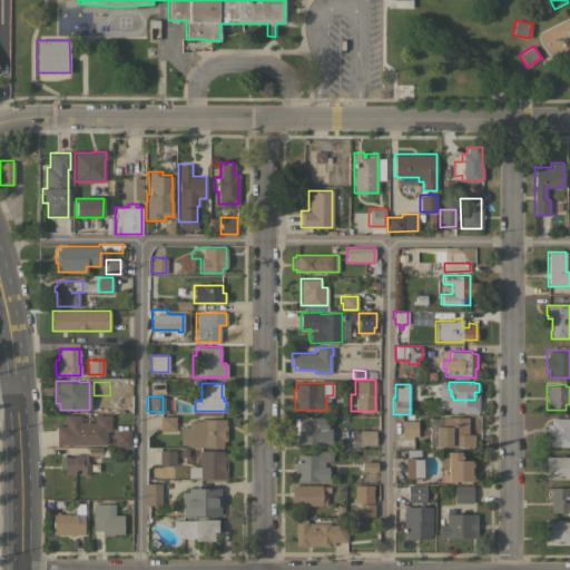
[(56,444),(56,425),(65,425),(65,414),(80,414),(80,422),(96,422),(96,415),(110,415),(110,431),(106,431),(106,444),(56,444)]
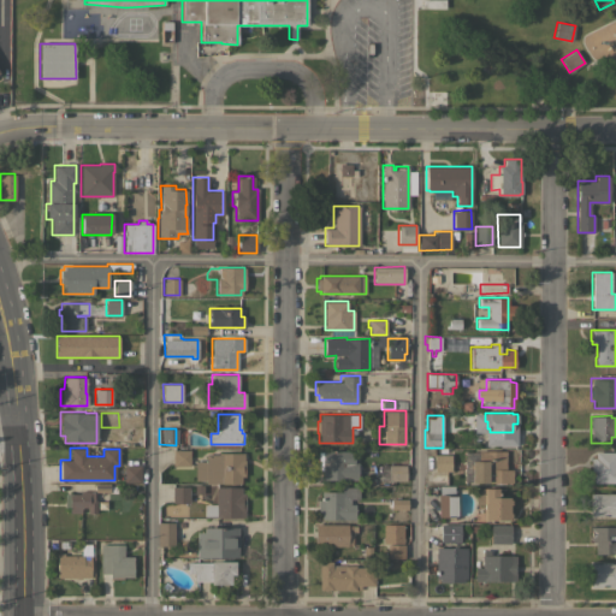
[(189,450),(189,466),(172,466),(172,450),(189,450)]
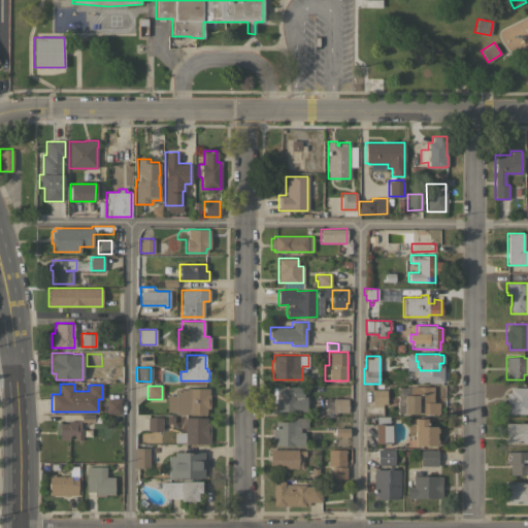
[(302,386),(302,396),(306,396),(306,411),(275,411),(275,403),(272,403),(272,387),(276,387),(276,386),(302,386)]
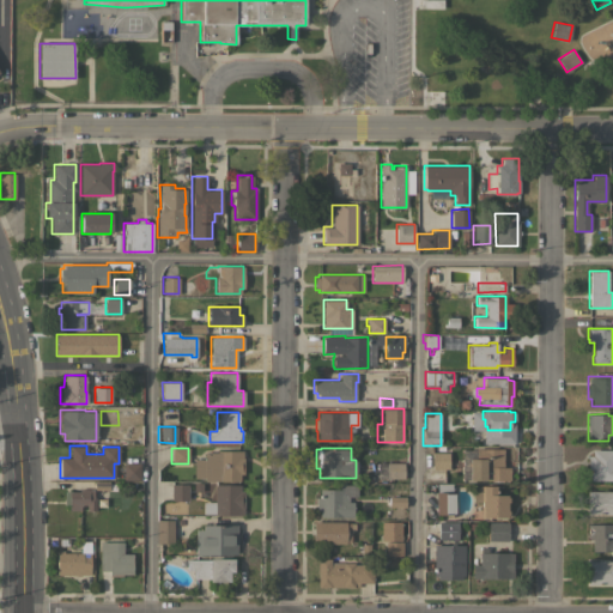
[(503,449),(503,467),(509,467),(509,480),(469,480),(469,459),(475,459),(475,448),(503,449)]
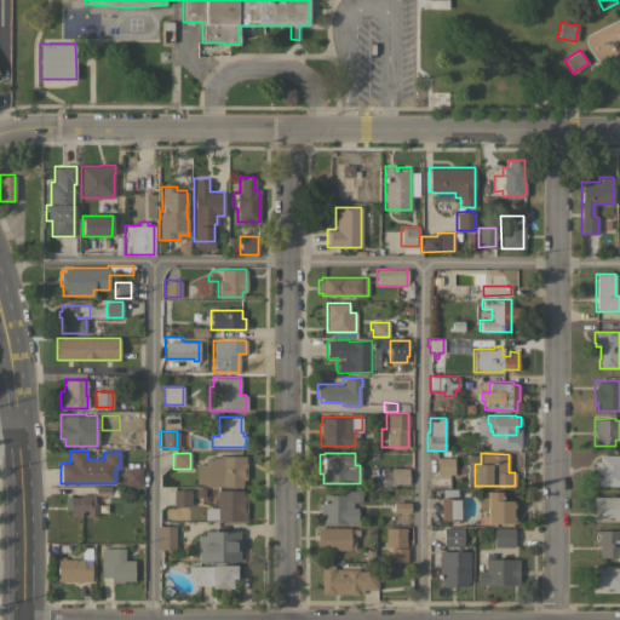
[(597,474),(595,474),(595,460),(598,460),(598,454),(619,454),(619,486),(597,486),(597,474)]
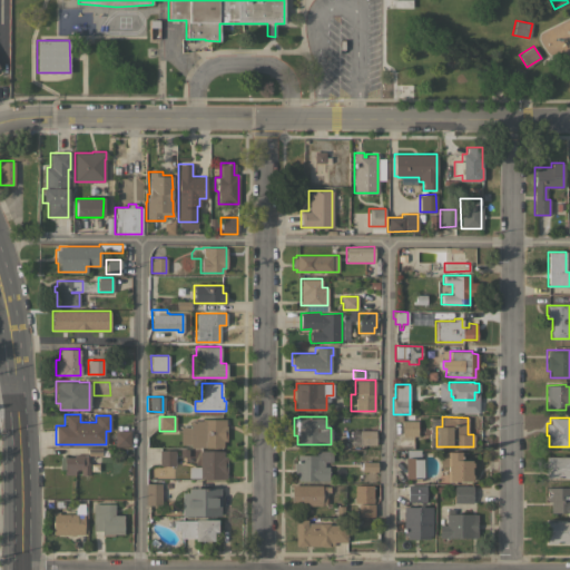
[(190,444),(180,444),(180,426),(189,426),(189,420),(202,421),(202,419),(226,419),(226,441),(223,441),(223,446),(190,446),(190,444)]
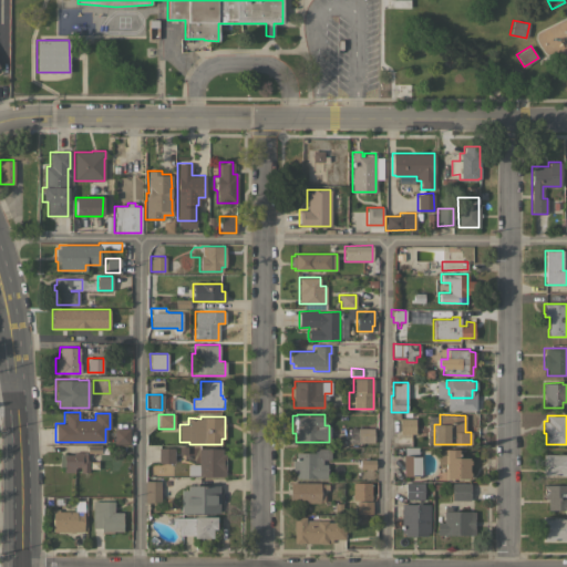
[(414,418),(414,433),(400,434),(400,418),(414,418)]
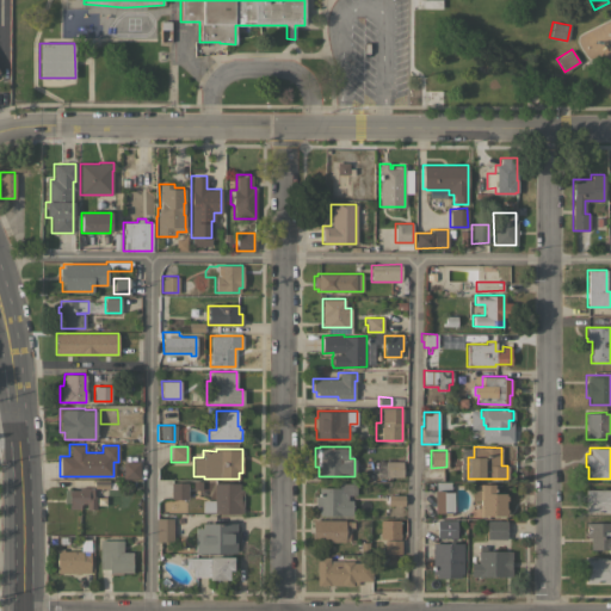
[(386,477),(386,461),(402,461),(402,476),(386,477)]
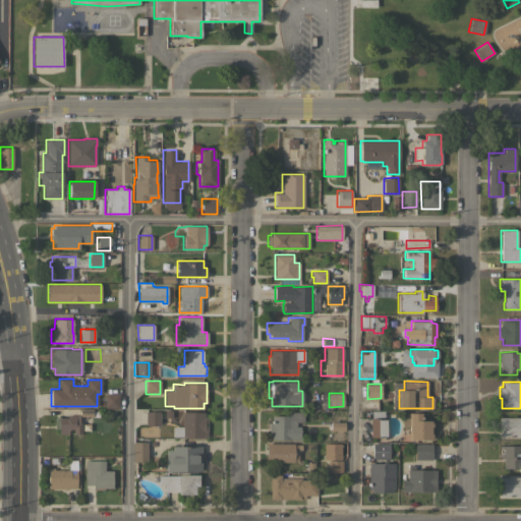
[(119,394),(119,408),(105,408),(105,394),(119,394)]
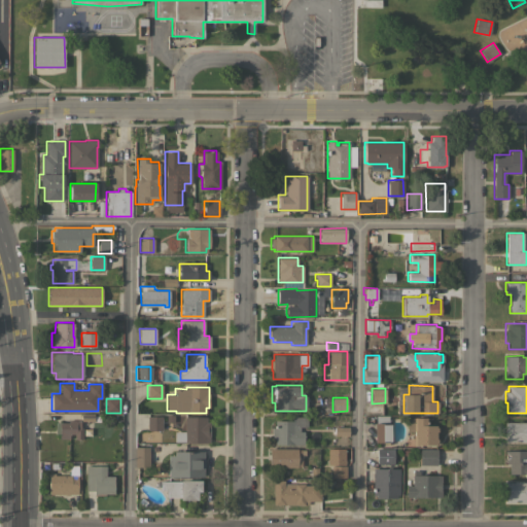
[(375,423),(376,423),(376,416),(388,415),(388,424),(390,424),(390,441),(389,441),(389,442),(375,442),(375,423)]
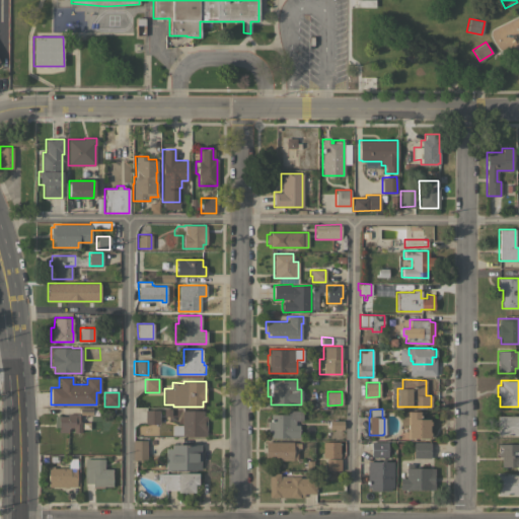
[(159,424),(145,424),(145,410),(159,410),(159,424)]
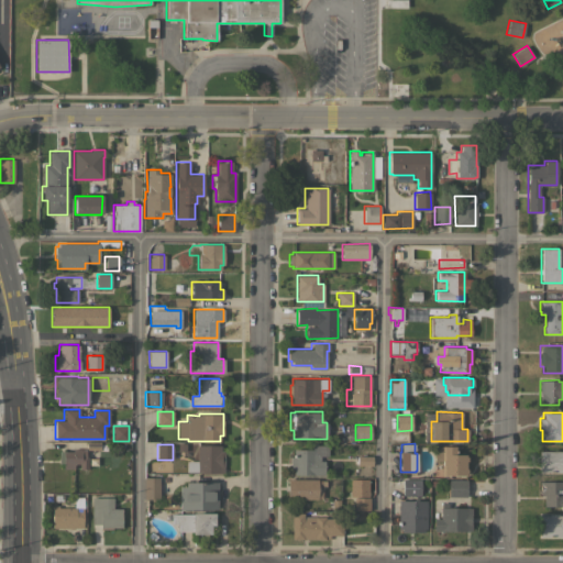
[(220,444),(220,451),(223,451),(224,473),(197,473),(197,472),(186,472),(186,461),(197,461),(197,444),(220,444)]
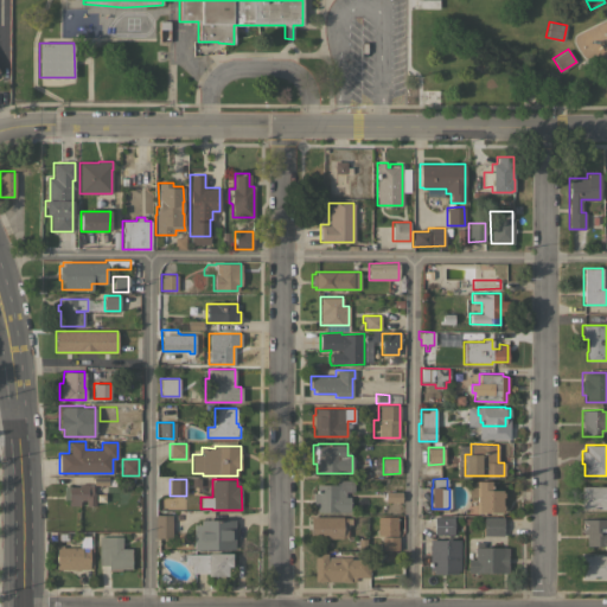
[(317,512),(317,505),(313,505),(313,492),(317,492),(317,484),(336,484),(336,479),(353,480),(353,491),(345,491),(345,497),(350,497),(350,512),(317,512)]
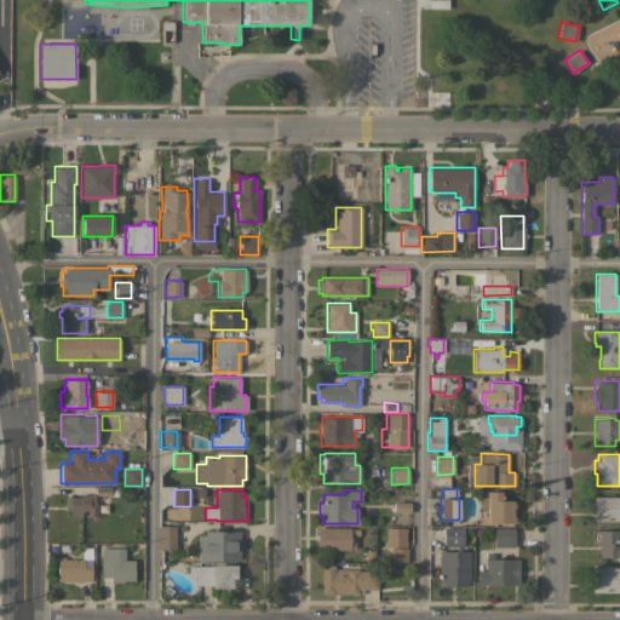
[(514,523),(486,523),(486,506),(478,506),(478,491),(503,491),(501,499),(514,500),(514,523)]
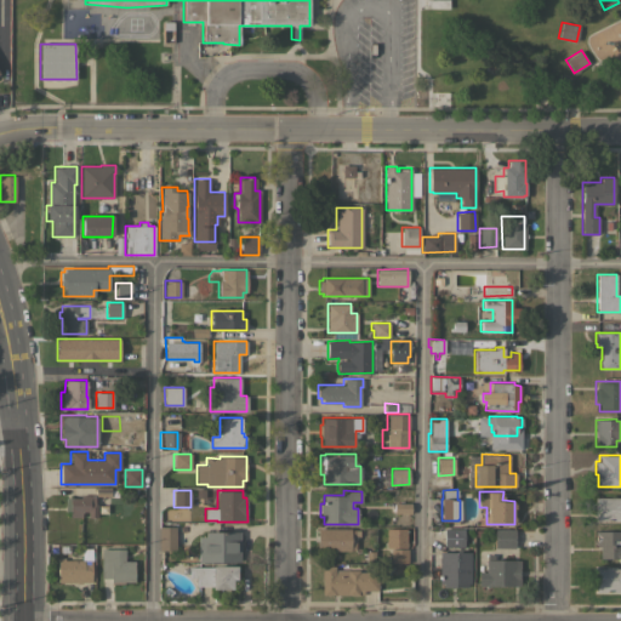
[(80,497),(80,495),(93,495),(93,503),(96,503),(96,517),(87,517),(87,511),(81,511),(81,517),(69,517),(69,497),(80,497)]
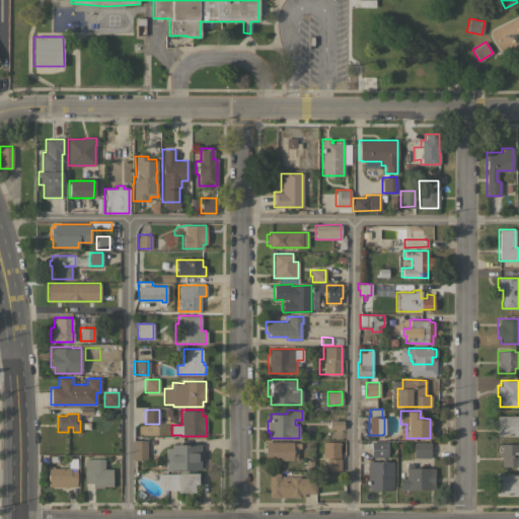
[(518,435),(498,435),(498,429),(497,429),(497,416),(518,416),(518,435)]
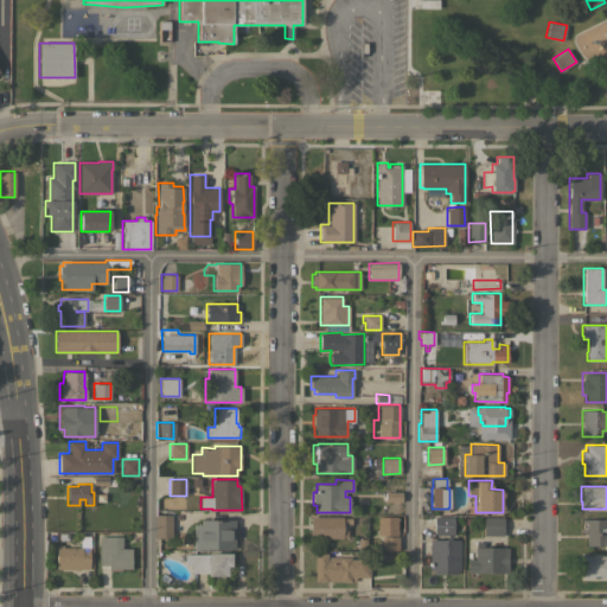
[(171,515),(171,537),(155,537),(155,515),(171,515)]
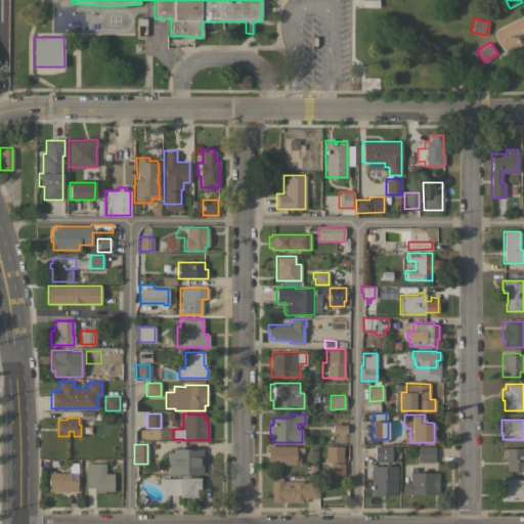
[(267,445),(296,445),(296,446),(303,447),(303,452),(300,452),(300,464),(295,464),(295,465),(267,464),(267,445)]
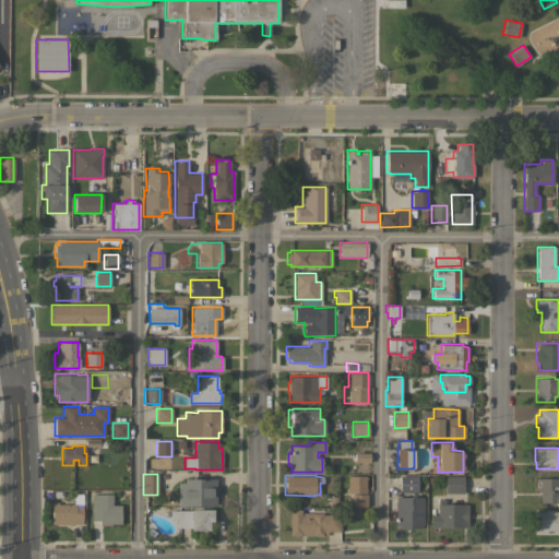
[(400,491),(400,476),(417,475),(417,491),(400,491)]
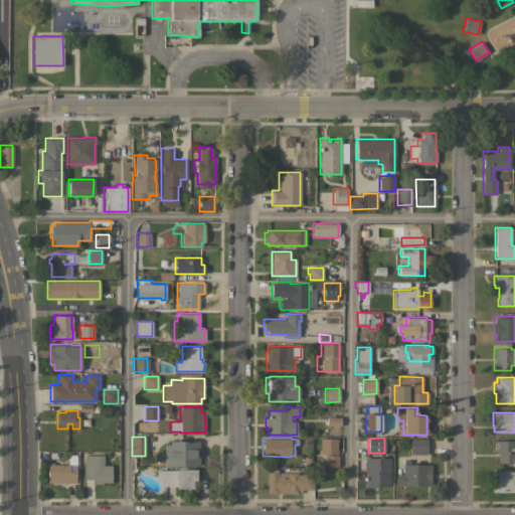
[(320,439),(337,439),(337,454),(321,454),(320,439)]
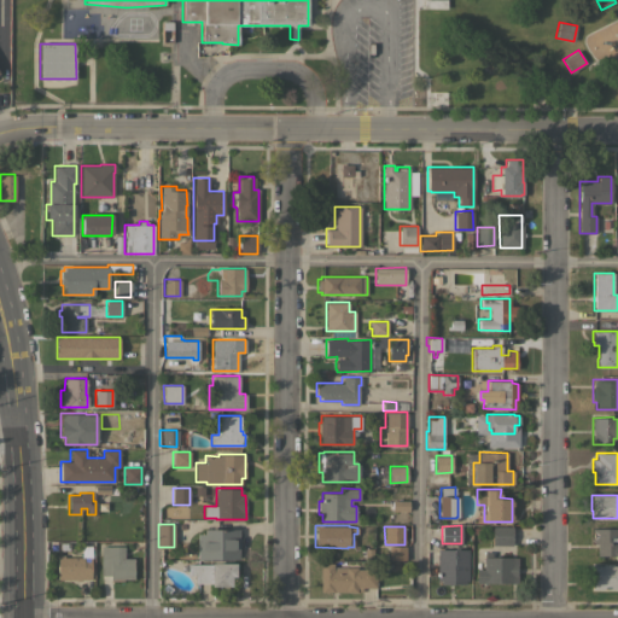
[(512,526),(512,544),(491,544),(491,526),(512,526)]
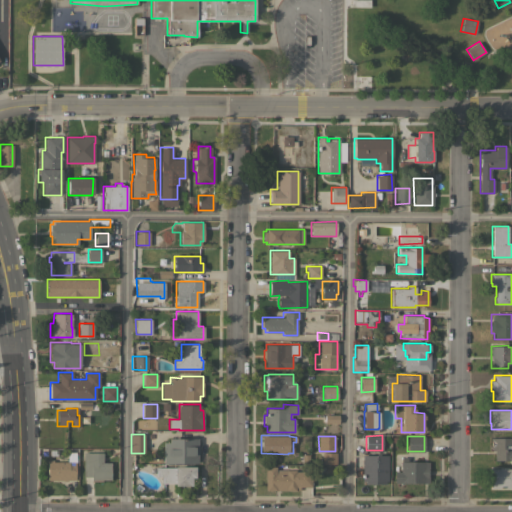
[(511,437),(511,463),(509,463),(509,460),(494,460),(494,450),(492,450),(492,448),(490,448),(490,437),(511,437)]
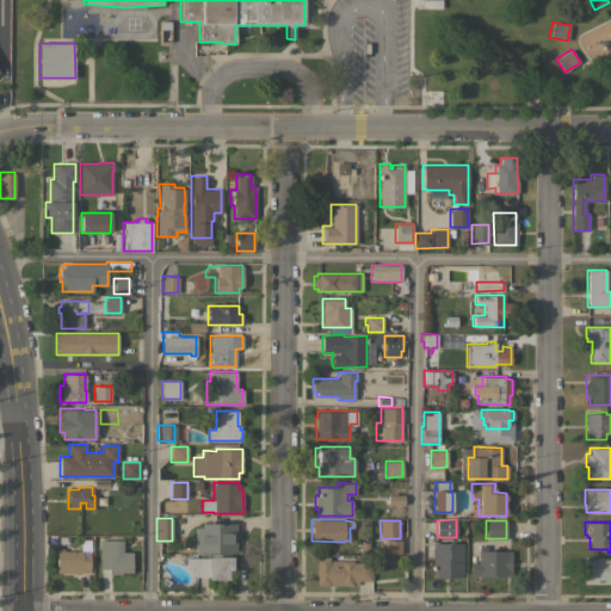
[(195,528),(202,528),(202,523),(235,523),(236,553),(195,553),(195,528)]
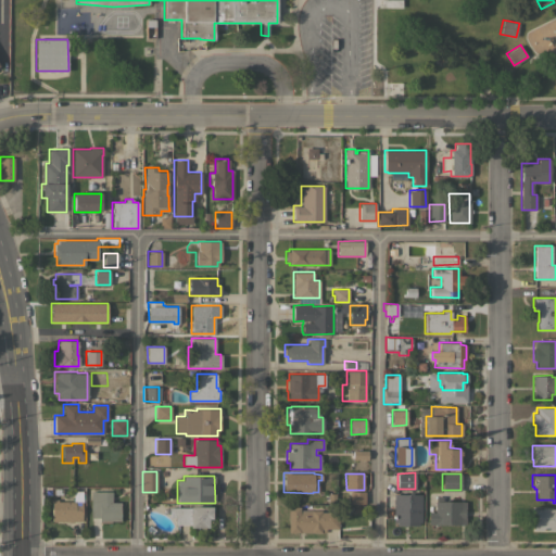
[(51,521),(51,498),(57,498),(57,501),(73,501),(73,491),(83,491),(83,502),(81,502),(81,521),(51,521)]
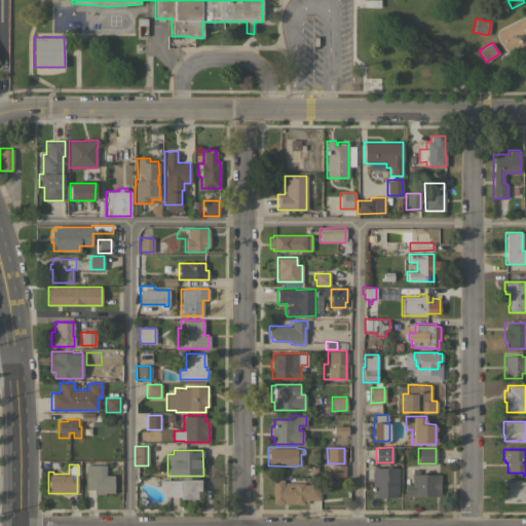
[(85,464),(105,464),(105,475),(113,475),(113,492),(105,492),(105,494),(94,494),(94,489),(85,489),(85,464)]
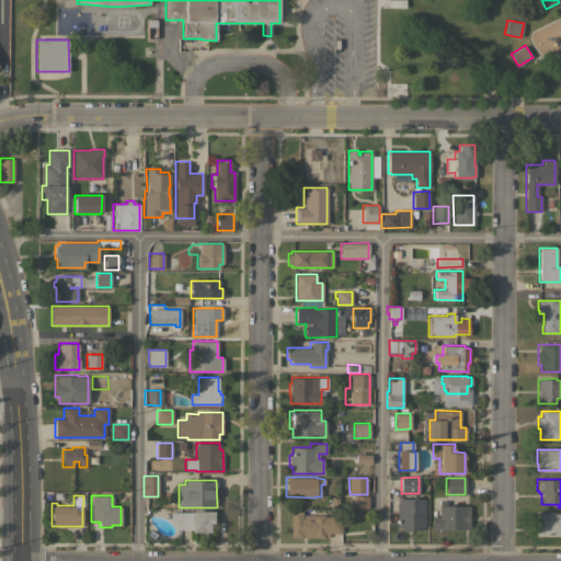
[(368,495),(368,508),(353,508),(353,495),(368,495)]
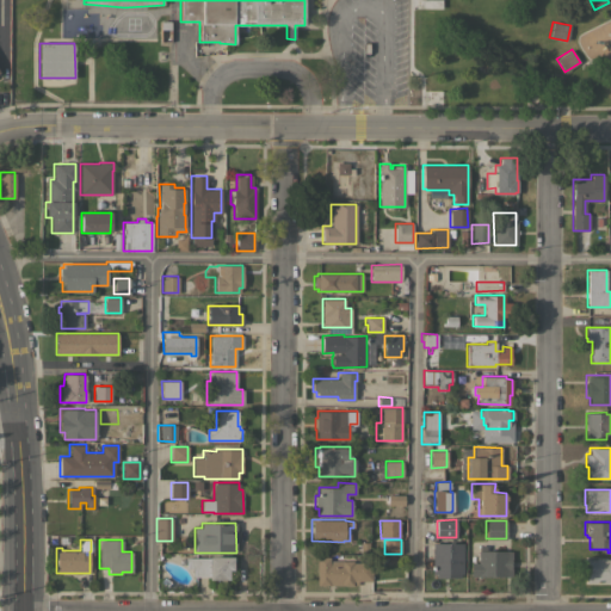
[(462,574),(460,574),(460,576),(436,576),(436,574),(432,574),(432,542),(463,543),(462,574)]
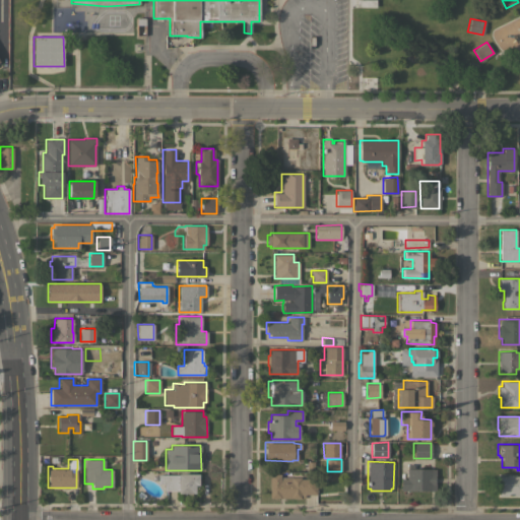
[(435,491),(400,490),(400,478),(406,478),(407,464),(415,464),(415,468),(435,468),(435,491)]
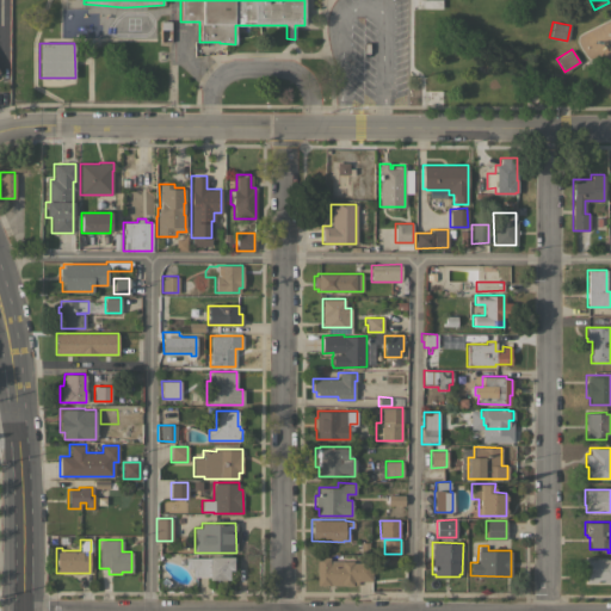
[(233,579),(208,579),(208,576),(192,576),(192,568),(185,568),(185,557),(208,557),(208,556),(233,556),(233,579)]
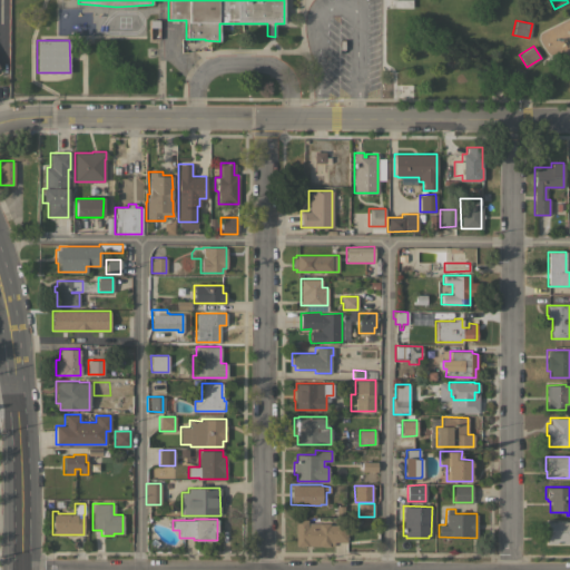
[(295,546),(295,519),(307,519),(307,522),(328,523),(328,524),(346,524),(346,542),(334,541),(334,546),(295,546)]
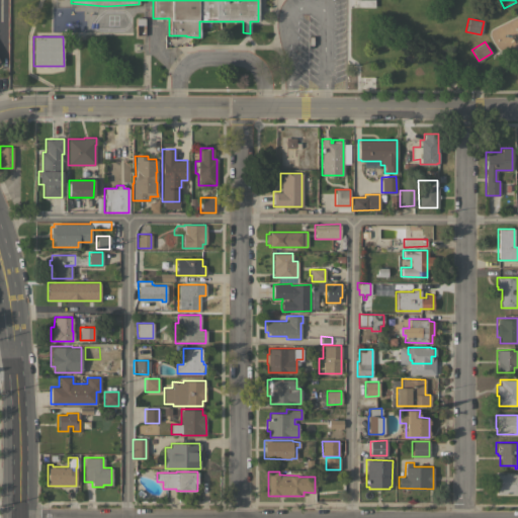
[(517,473),(517,494),(496,494),(496,487),(495,487),(495,473),(517,473)]
